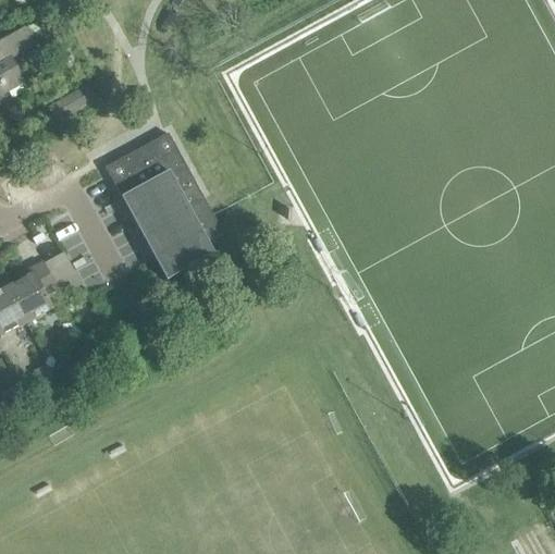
[(0,40),(0,124),(3,123),(0,117),(0,93),(22,81),(9,56),(34,41),(25,27),(0,40)]
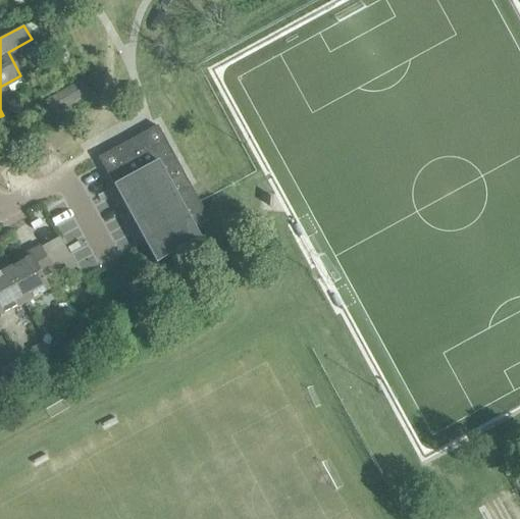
[(83,78),(45,99),(54,114),(91,93),(83,78)]
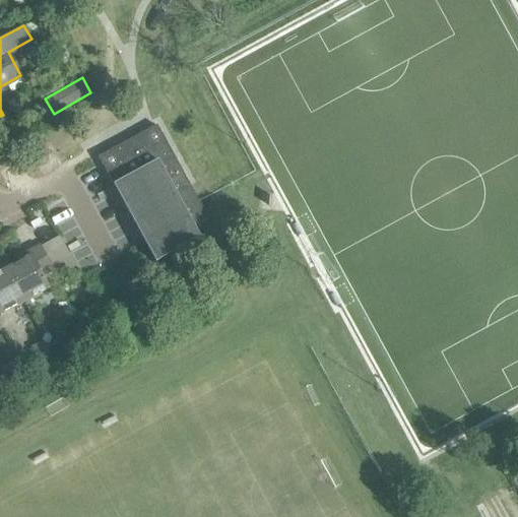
[(208,216),(157,123),(99,155),(156,261),(201,237),(194,224),(208,216)]
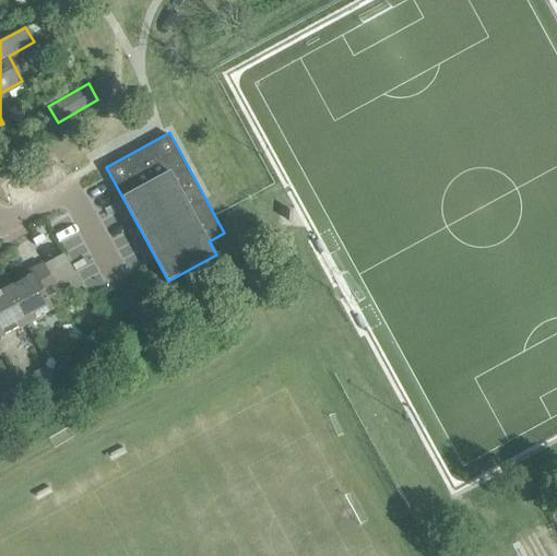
[(22,280),(8,287),(27,323),(54,308),(47,295),(59,288),(44,261),(19,274),(22,280)]
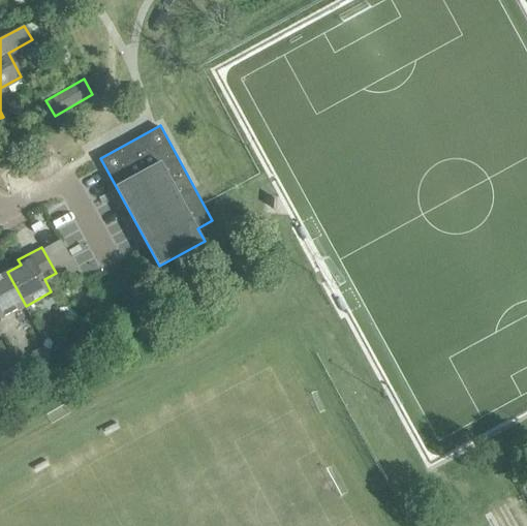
[(0,317),(1,319),(26,306),(7,272),(0,275),(0,317)]
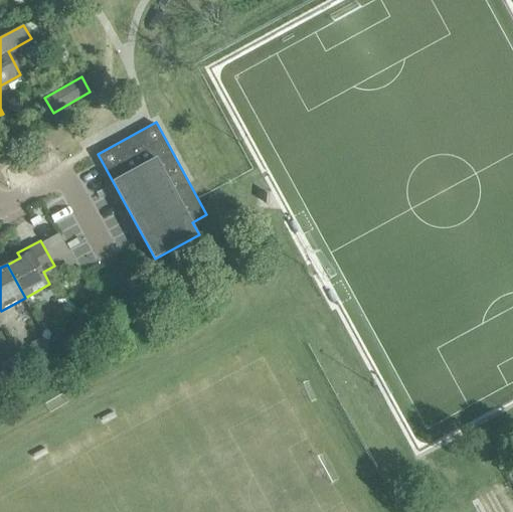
[(96,299),(87,303),(96,320),(105,316),(98,302),(96,299)]
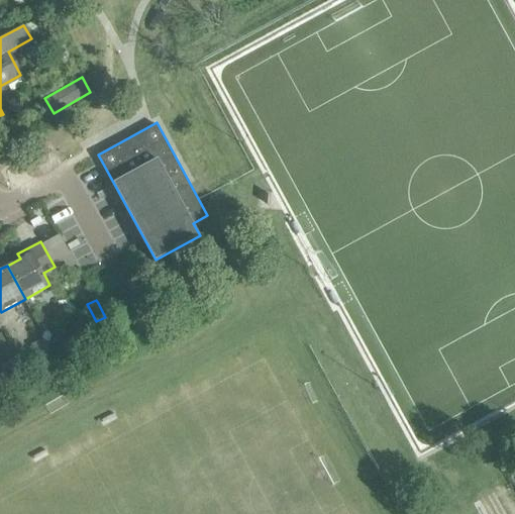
[(60,332),(48,338),(54,348),(65,342),(60,332)]
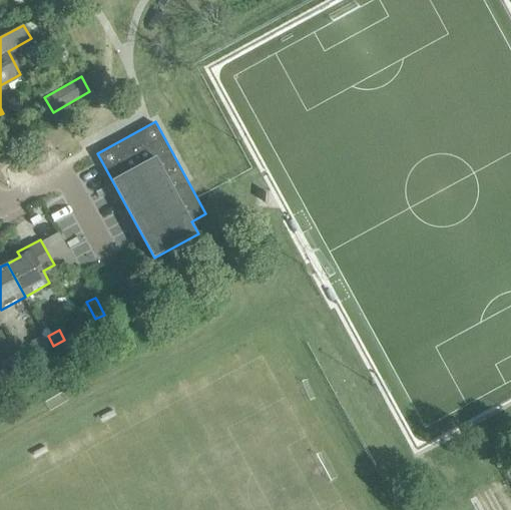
[(28,349),(13,357),(17,365),(32,356),(28,349)]
